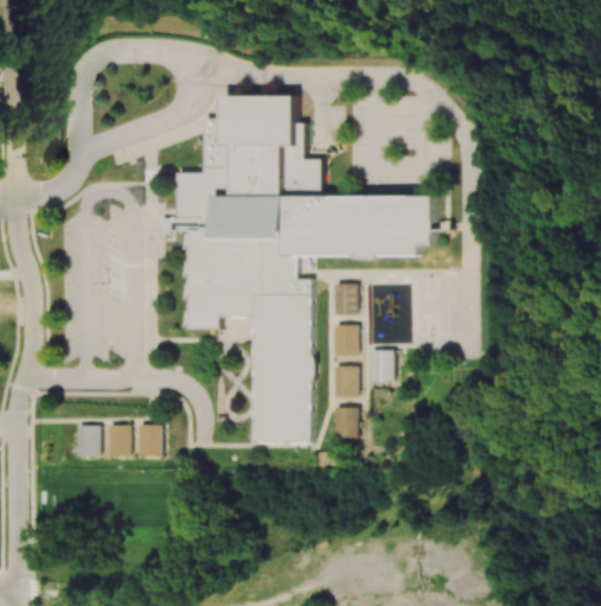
[(227,95),(227,121),(204,121),(204,173),(174,173),(174,227),(186,227),(186,330),(211,330),(219,330),(219,316),(255,316),(256,425),(256,442),(312,442),(311,284),(296,284),(296,257),(423,257),(423,243),(441,243),(440,196),(325,197),(325,163),(306,163),(306,127),(295,127),(295,95),(227,95)]
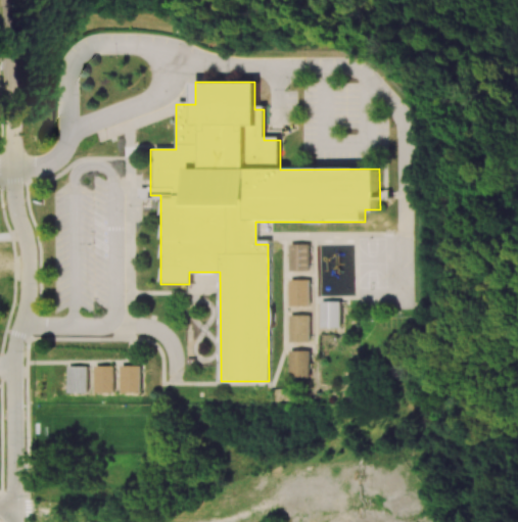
[(287,243),(287,271),(308,271),(308,243),(287,243)]
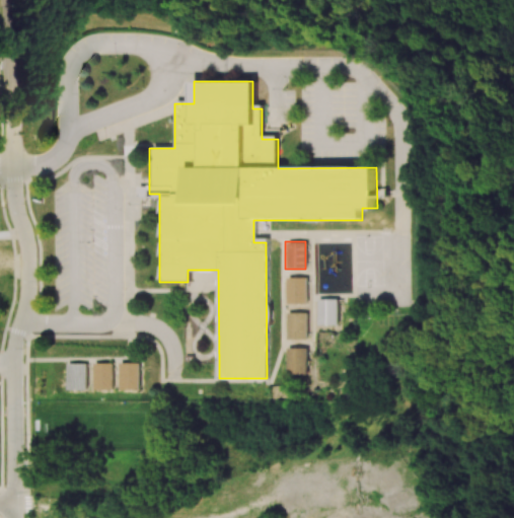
[(286,277),(286,304),(306,303),(305,277),(286,277)]
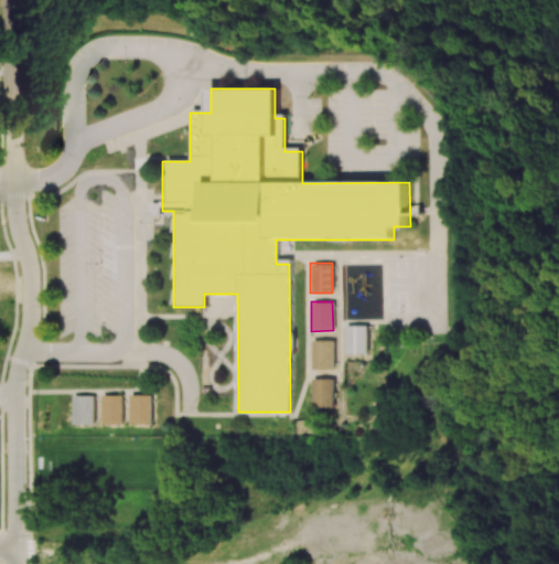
[(343,327),(343,354),(364,354),(364,326),(343,327)]
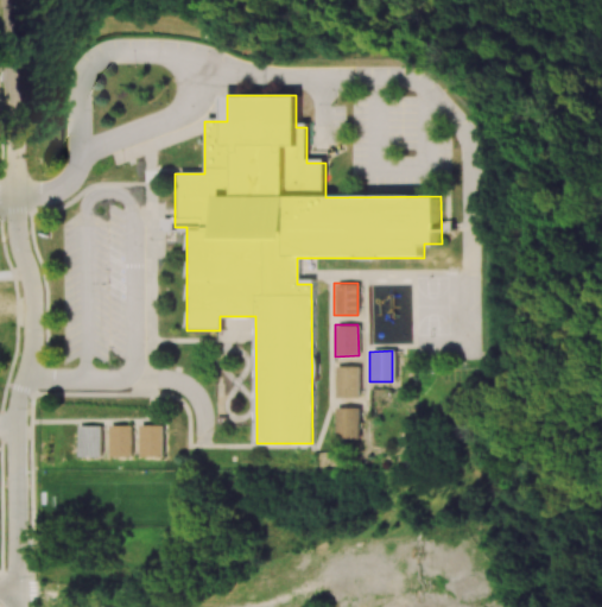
[(336,366),(336,398),(360,398),(359,366),(336,366)]
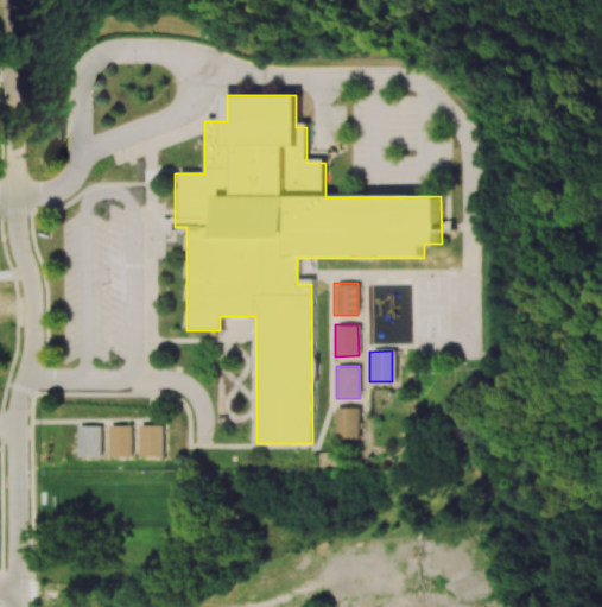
[(336,410),(336,442),(360,441),(359,410),(336,410)]
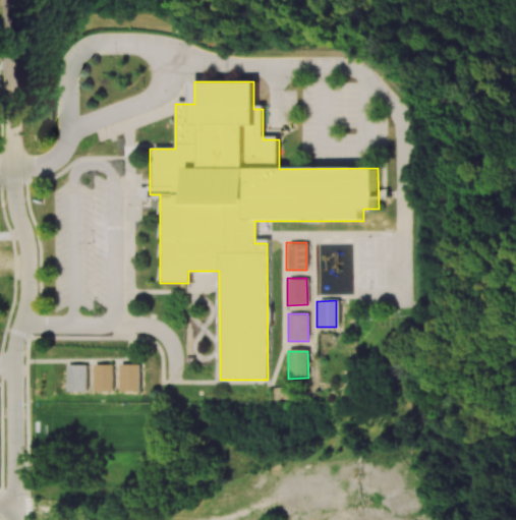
[(93,364),(94,391),(113,391),(113,363),(93,364)]
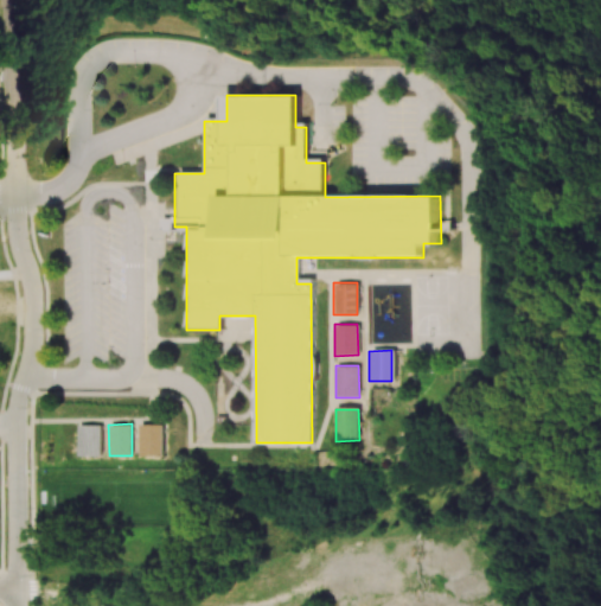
[(139,425),(140,457),(162,457),(162,425),(139,425)]
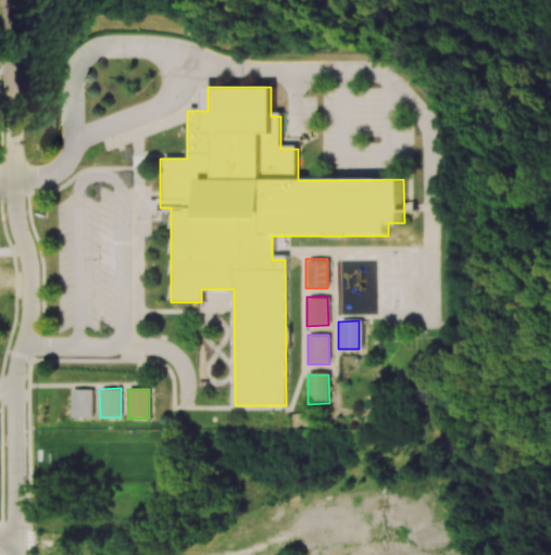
[(69,390),(69,419),(90,419),(90,390),(69,390)]
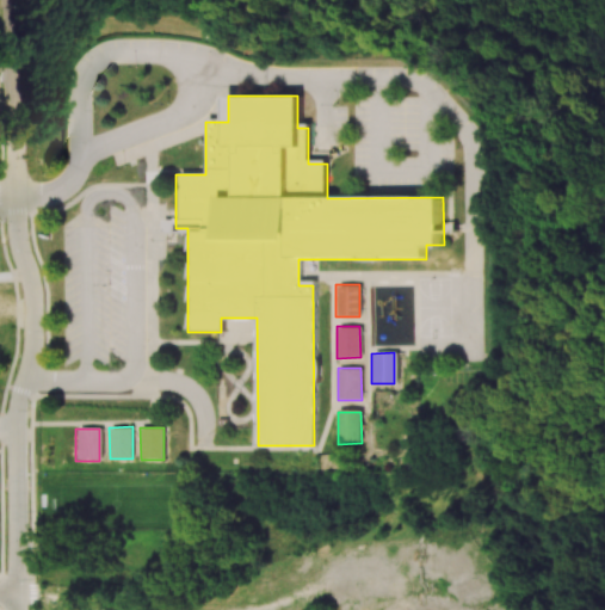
All buildings are outlined.
